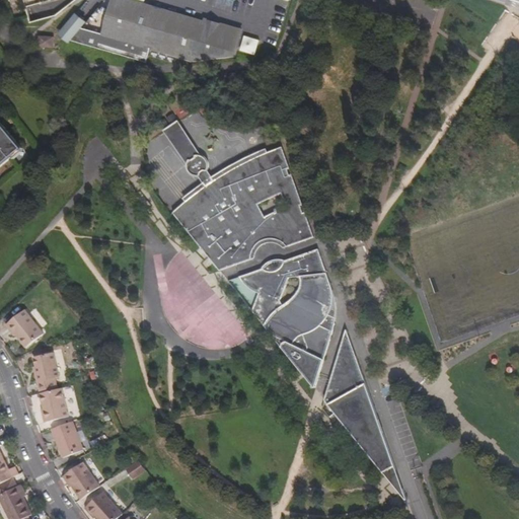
[(204,22),(127,0),(113,0),(103,34),(95,31),(99,19),(93,18),(89,24),(88,29),(83,27),(87,22),(77,15),(69,23),(65,39),(147,62),(150,50),(194,62),(226,58),(234,30),(204,22)]
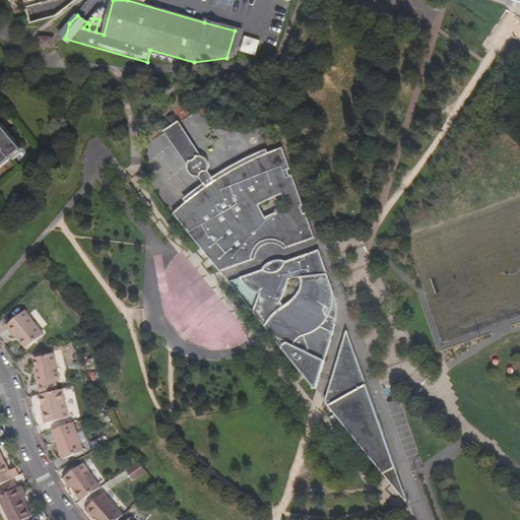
[(235,30),(226,58),(235,57),(243,29),(205,19),(204,22),(235,30)]
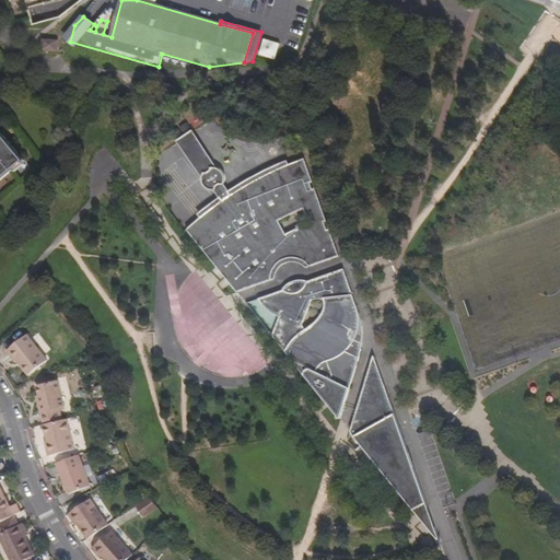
[(43,39),(42,50),(57,53),(58,41),(43,39)]
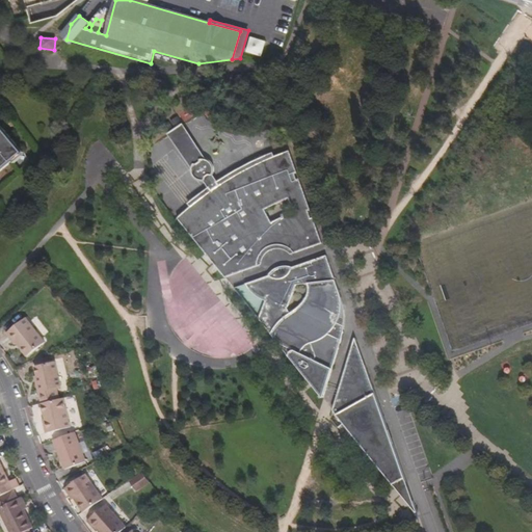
[(204,162),(205,160),(183,125),(169,135),(192,167),(195,168),(204,162)]
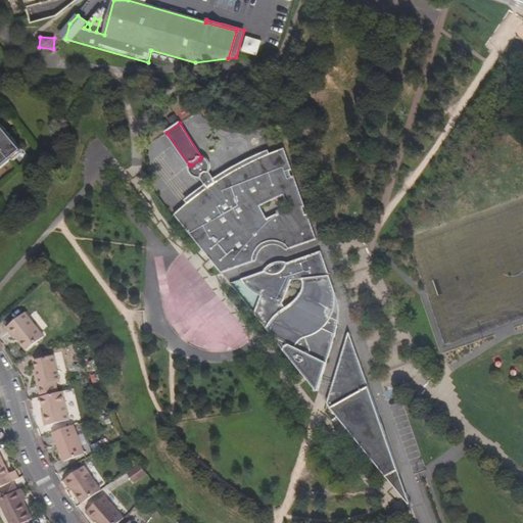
[(0,169),(22,150),(0,124),(0,169)]
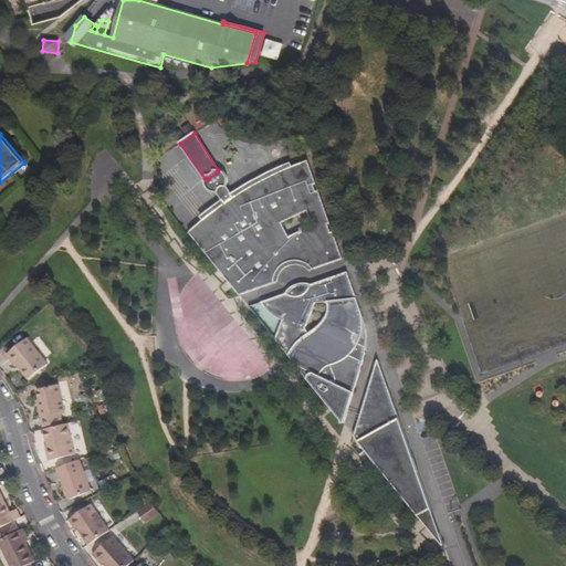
[(329,223),(317,190),(314,191),(312,186),(315,184),(306,160),(278,173),(266,178),(250,187),(233,197),(227,186),(228,181),(227,178),(227,175),(224,173),(221,170),(218,170),(217,173),(208,179),(205,178),(206,180),(206,185),(207,187),(209,190),(212,191),(217,192),(224,202),(213,212),(205,219),(189,232),(241,295),(275,283),(275,279),(276,273),(280,270),(284,264),(292,261),(295,261),(297,261),(303,261),(306,263),(312,265),(314,269),(342,260),(332,232),(329,233),(326,224),(329,223)]
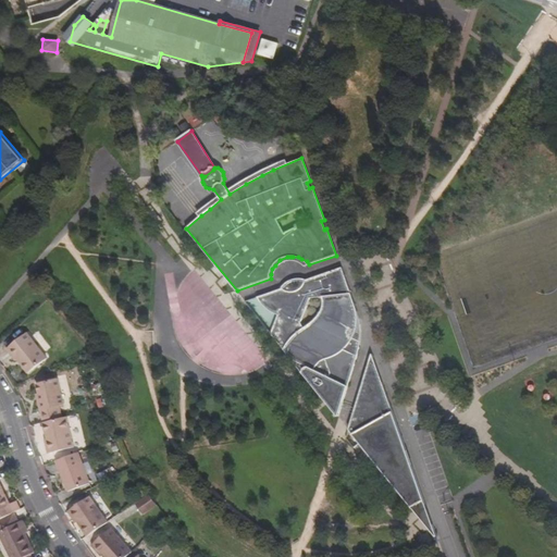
[(349,343),(354,335),(355,329),(356,322),(356,309),(342,268),(306,281),(304,284),(301,287),(299,289),(296,292),(293,292),(287,291),(283,289),(258,297),(259,300),(262,305),(267,309),(273,312),(279,316),(272,334),(293,359),(308,367),(305,370),(305,372),(306,375),(307,378),(309,379),(310,380),(309,380),(325,400),(329,404),(338,416),(359,347),(349,343)]
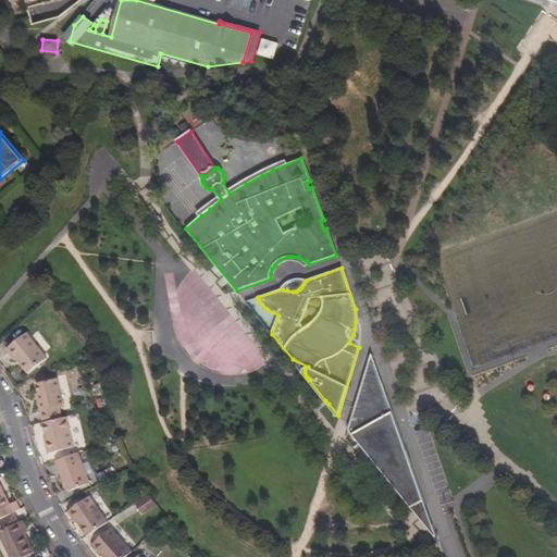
[(360,325),(359,318),(356,309),(356,322),(355,329),(354,335),(349,343),(359,347),(360,342),(360,333),(360,325)]
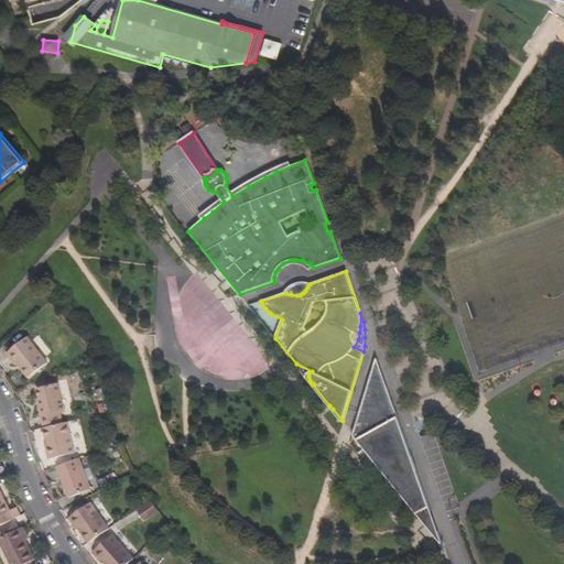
[(50,359),(28,335),(4,354),(14,365),(17,362),(28,377),(50,359)]
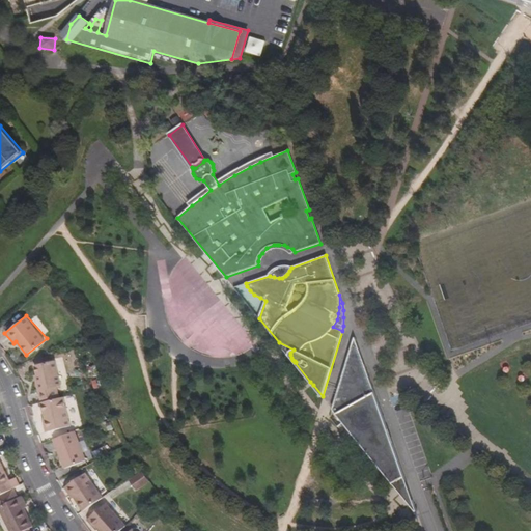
[(347,360),(364,364),(354,338),(347,360)]
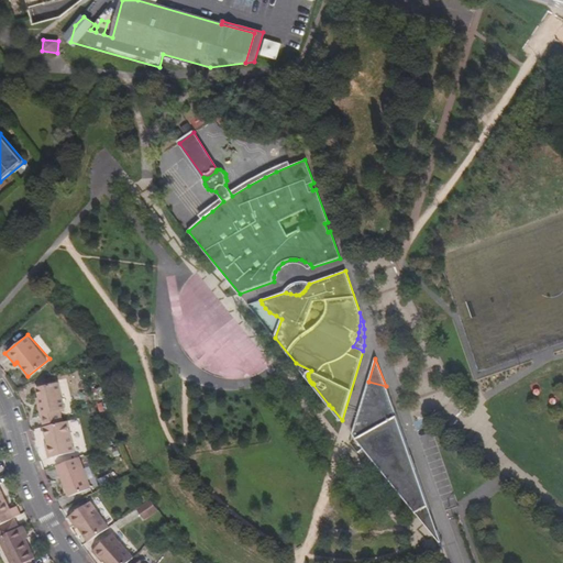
[(415,509),(427,503),(415,467),(399,424),(386,386),(368,382),(353,433),(375,461),(415,509)]
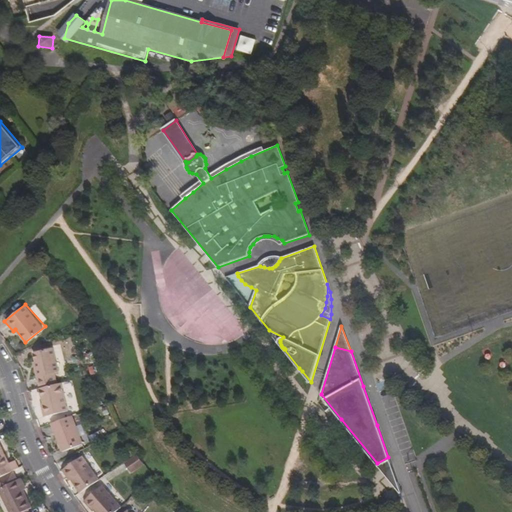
[(34,369),(39,388),(55,384),(52,373),(57,372),(51,348),(33,352),(35,363),(37,368),(34,369)]
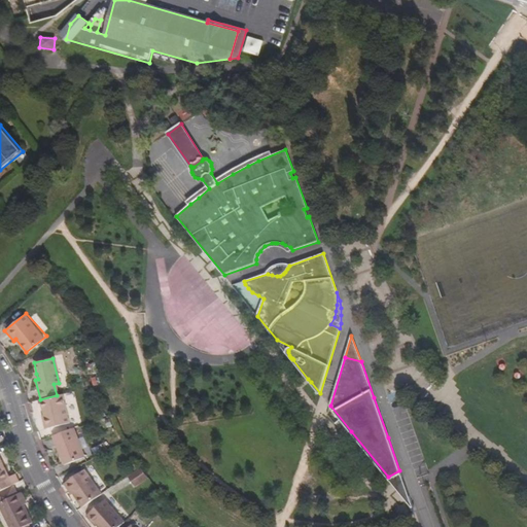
[(57,395),(40,399),(45,419),(41,420),(43,428),(67,423),(61,394),(57,395)]
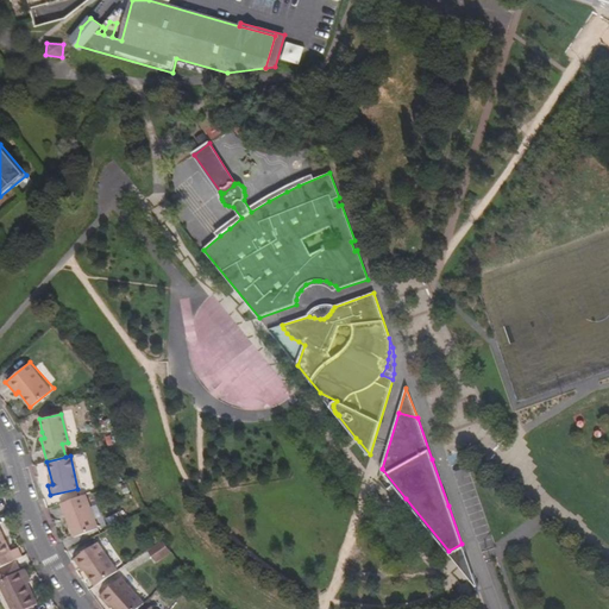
[(85,495),(60,504),(73,538),(96,528),(85,495)]
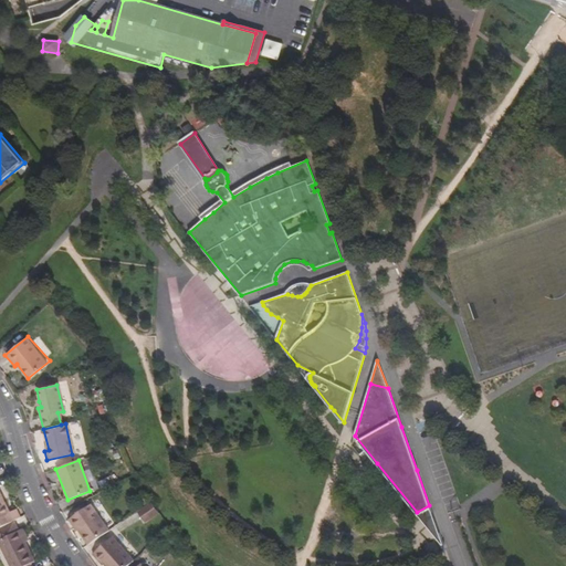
[(102,488),(114,483),(111,477),(98,482),(102,488)]
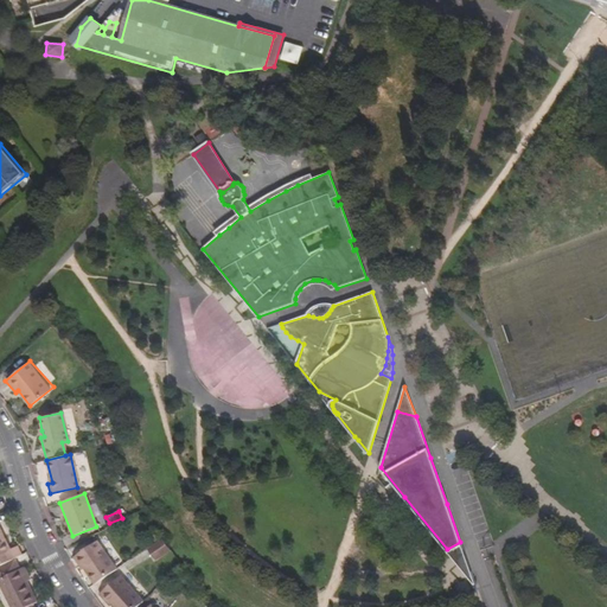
[(0,566),(14,560),(0,530),(0,566)]
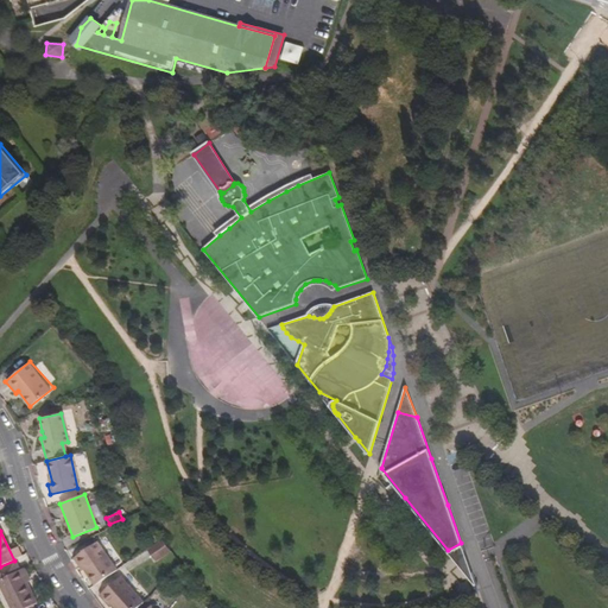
[(83,569),(94,584),(115,570),(95,542),(71,558),(81,571),(83,569)]
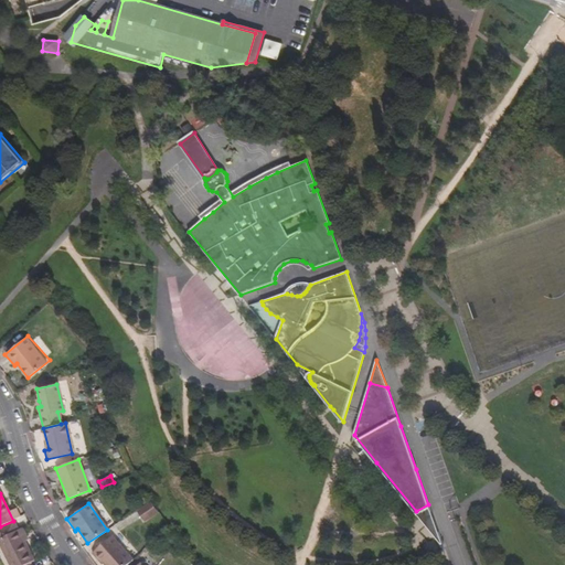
[(156,513),(148,503),(135,511),(142,522),(156,513)]
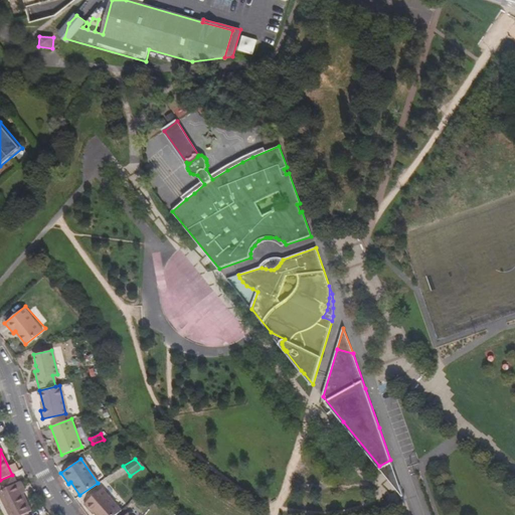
[(384,473),(403,497),(390,460),(379,466),(384,473)]
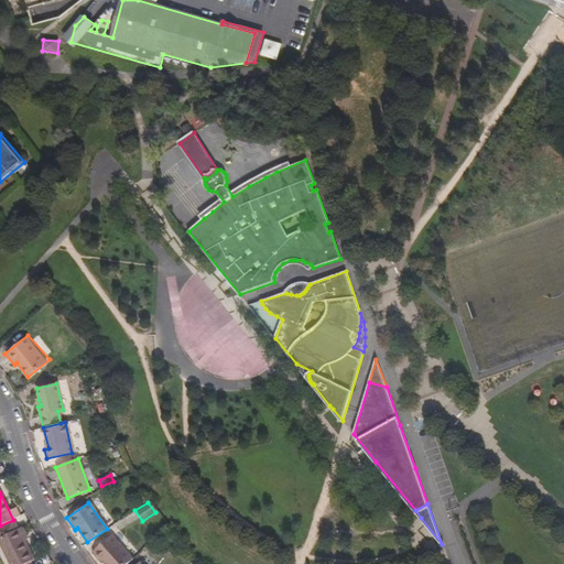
[(0,544),(9,563),(25,563),(31,562),(34,560),(25,541),(19,529),(14,519),(13,520),(0,525),(0,544)]
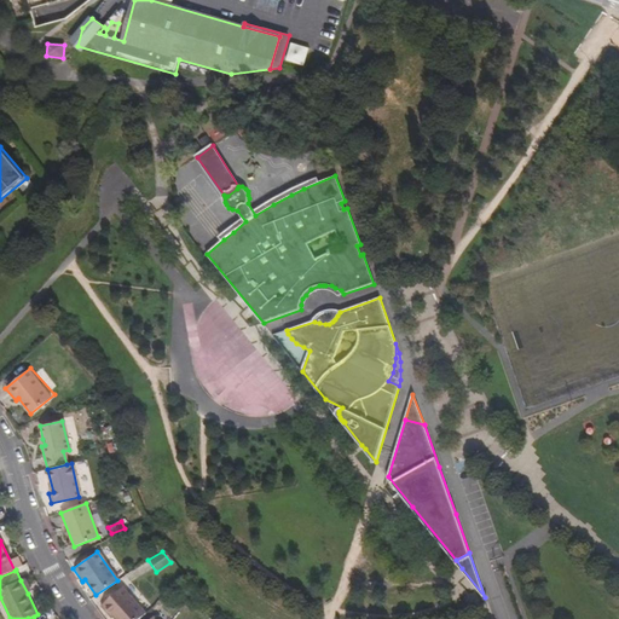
[(21,580),(28,594),(32,591),(24,578),(21,580)]
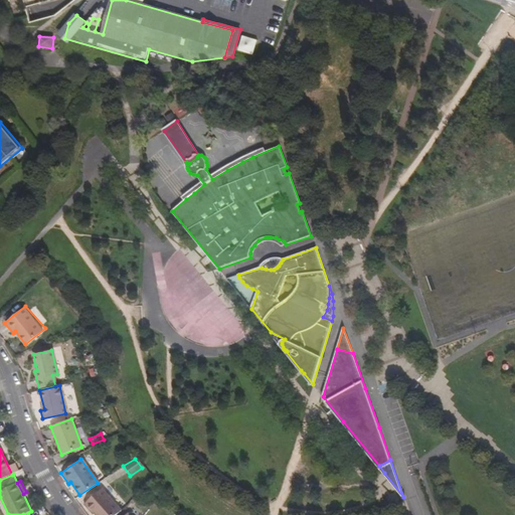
[(94,513),(95,514),(114,514),(120,510),(100,488),(82,504),(91,514),(94,513)]
